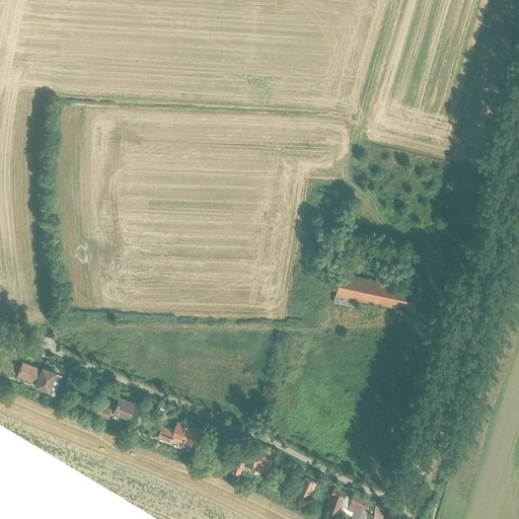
[(387,258),(391,250),(365,242),(363,251),(387,258)]
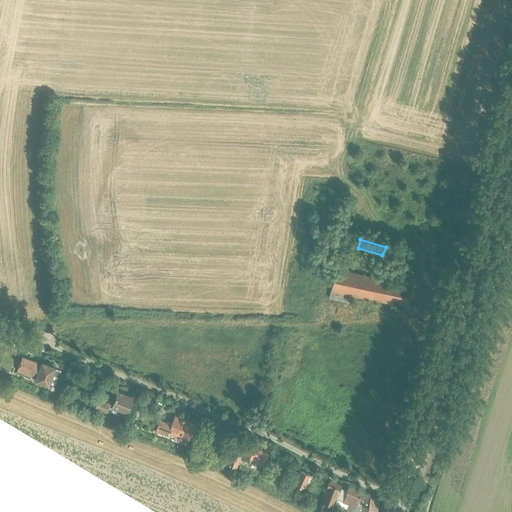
[(331,290),(351,294),(407,305),(412,285),(336,268),(331,290)]
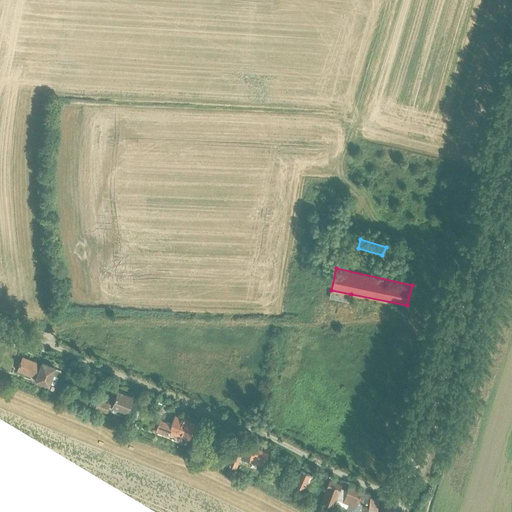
[(351,294),(331,290),(329,298),(350,302),(351,294)]
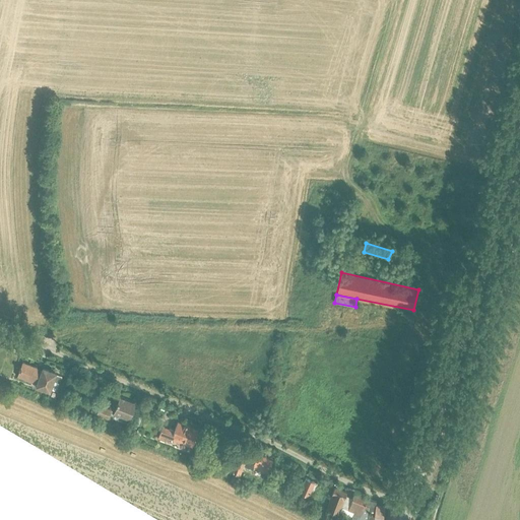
[(51,388),(56,375),(57,373),(44,368),(43,370),(23,363),(17,376),(37,384),(36,386),(49,391),(51,388)]
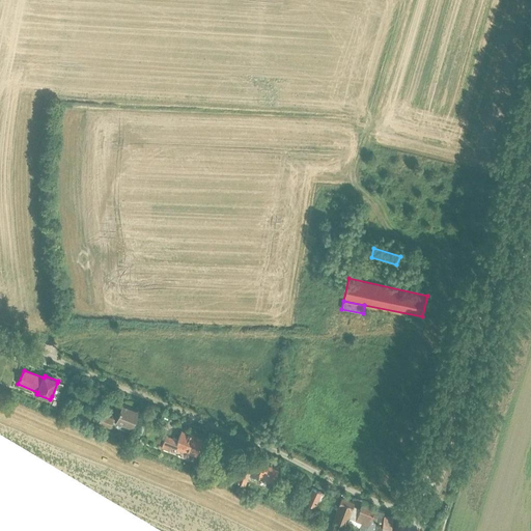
[(57,383),(52,396),(58,399),(63,385),(57,383)]
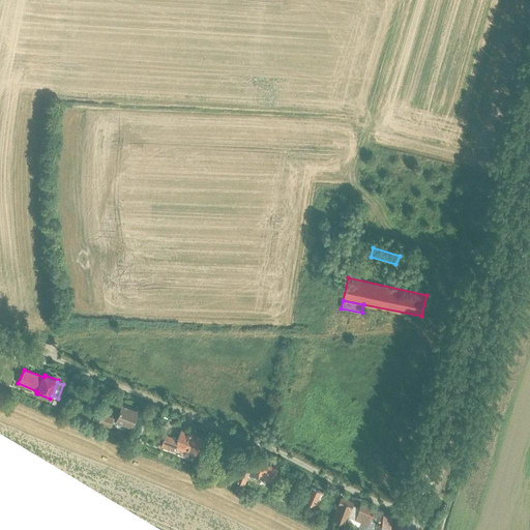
[(122,406),(116,421),(133,429),(139,412),(122,406)]
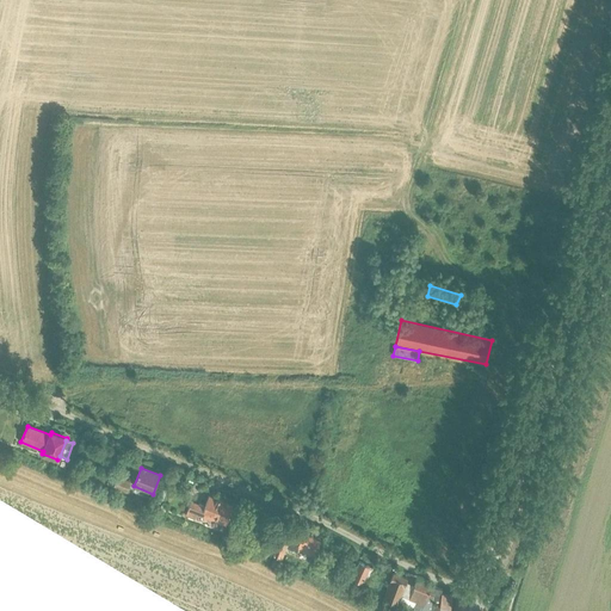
[(117,476),(113,486),(128,491),(131,481),(117,476)]
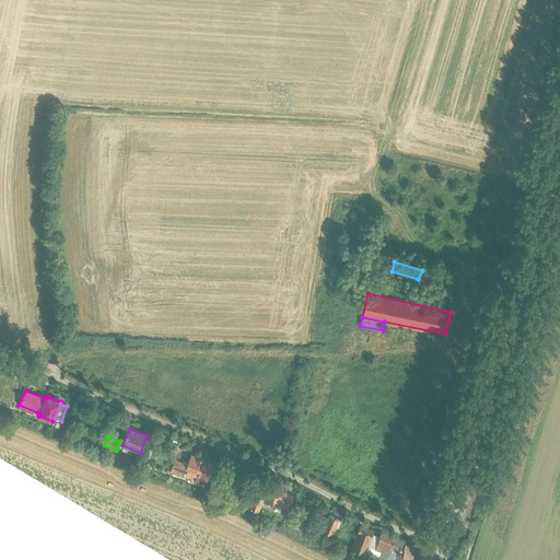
[(148,447),(142,458),(149,462),(153,450),(148,447)]
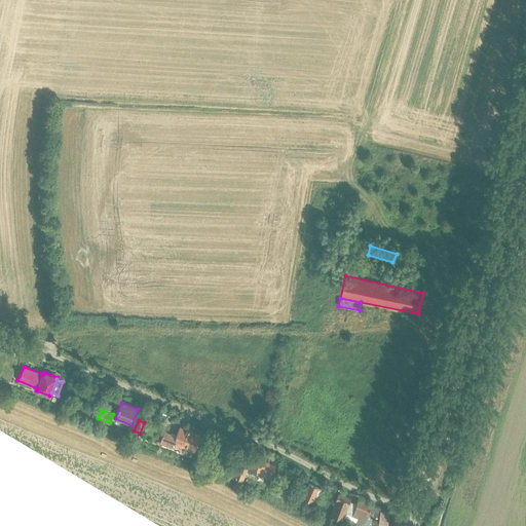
[(165,431),(160,444),(168,446),(170,442),(174,444),(194,452),(201,436),(180,426),(177,436),(165,431)]
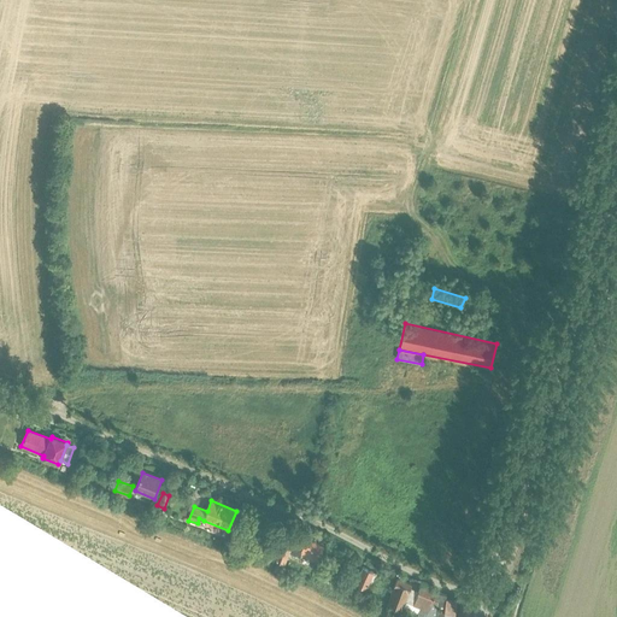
[(275,539),(271,547),(277,551),(274,558),(285,564),(293,545),(289,544),(281,540),(281,541),(275,539)]
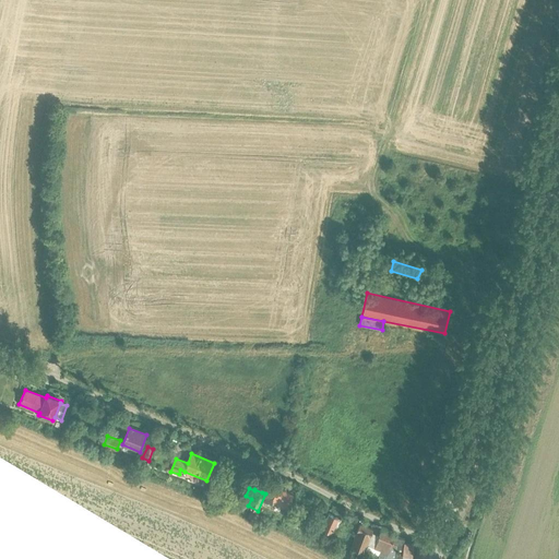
[(266,496),(264,501),(271,504),(273,501),(287,507),(293,494),(281,488),(277,496),(275,495),(273,499),(266,496)]
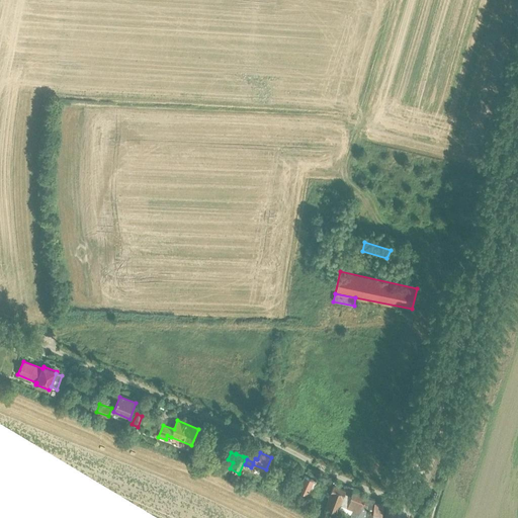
[(296,484),(293,490),(299,492),(300,494),(304,496),(306,495),(307,496),(308,494),(311,495),(317,482),(314,481),(314,480),(305,476),(303,480),(297,477),(294,483),(296,484)]
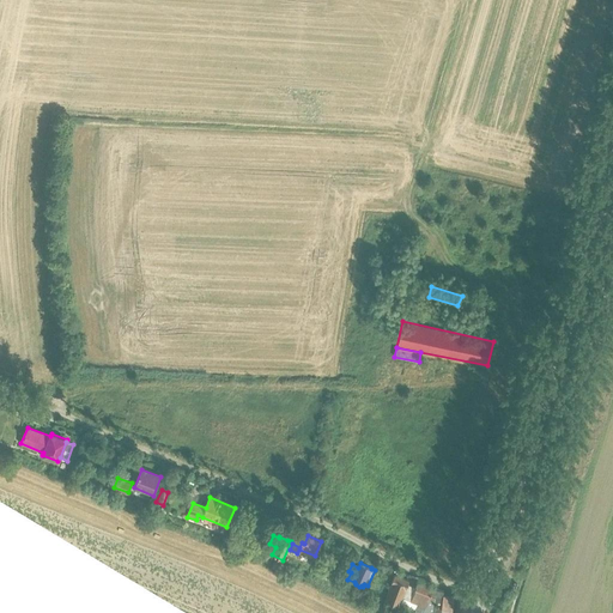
[(320,565),(316,572),(332,581),(335,572),(320,565)]
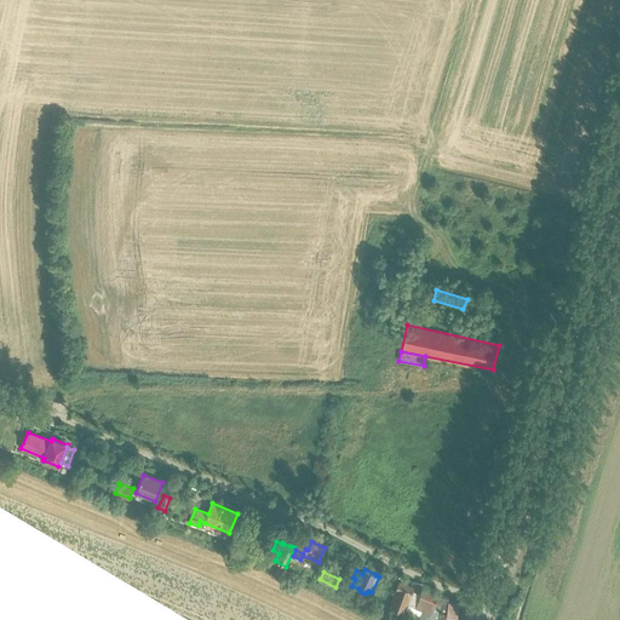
[(414,587),(400,581),(389,608),(403,613),(405,610),(420,616),(419,619),(420,619),(472,619),(475,606),(449,602),(449,598),(440,596),(440,597),(423,591),(422,595),(415,608),(407,604),(413,591),(414,587)]
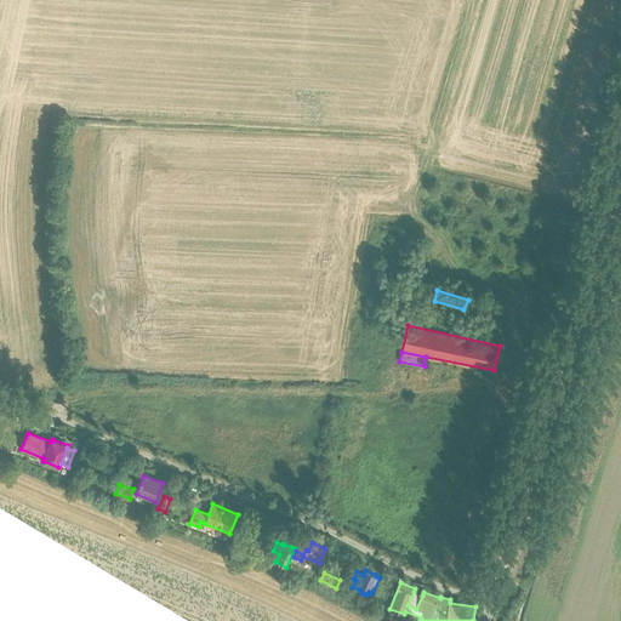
[(414,592),(408,605),(416,609),(422,596),(419,593),(414,592)]
